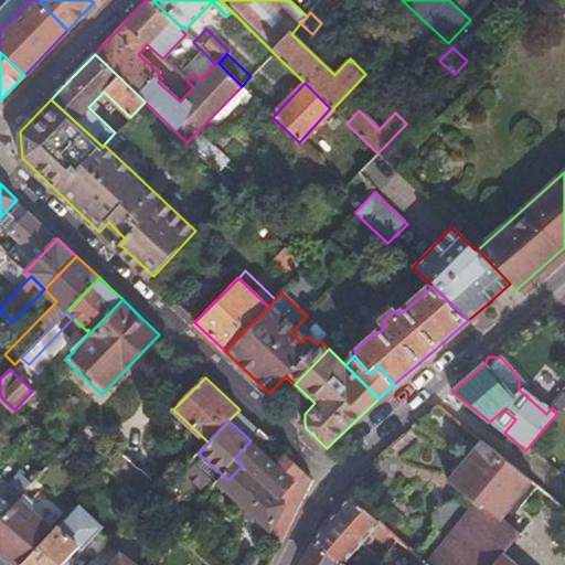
[(266,434),(260,429),(251,440),(235,458),(243,465),(277,497),(294,480),(304,470),(291,458),(281,469),(278,467),(256,445),(266,434)]
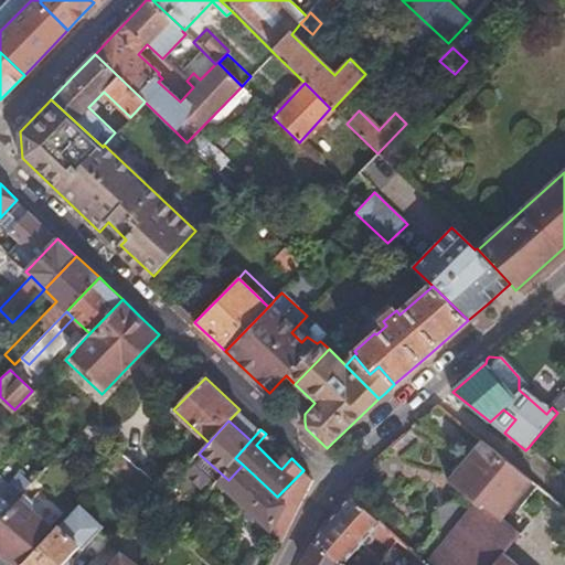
[(502,519),(510,508),(531,480),(481,440),(448,481),(475,502),(479,505),(481,503),(502,519)]
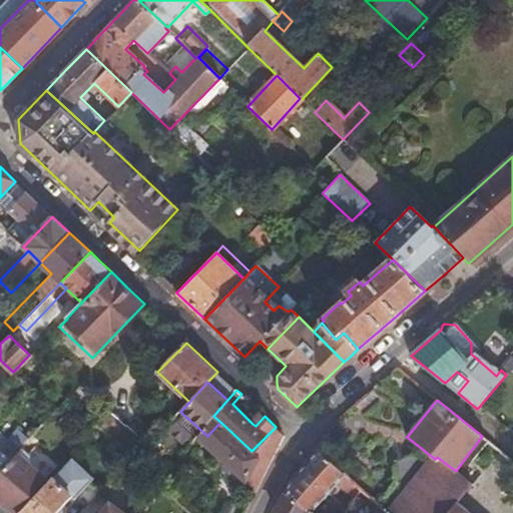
[(203,440),(257,490),(286,436),(276,427),(267,436),(251,451),(220,422),(207,436),(203,440)]
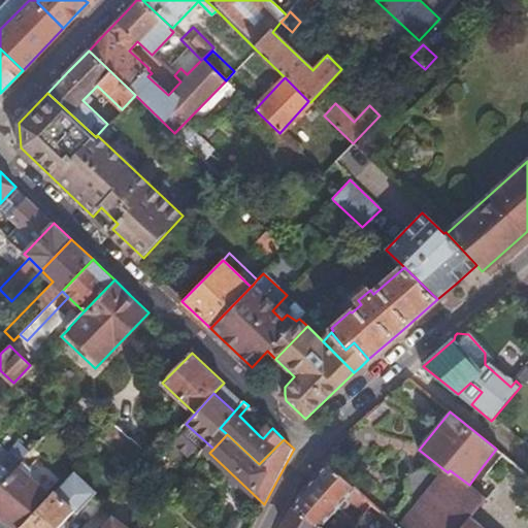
[(116,495),(136,472),(103,441),(95,450),(81,463),(116,495)]
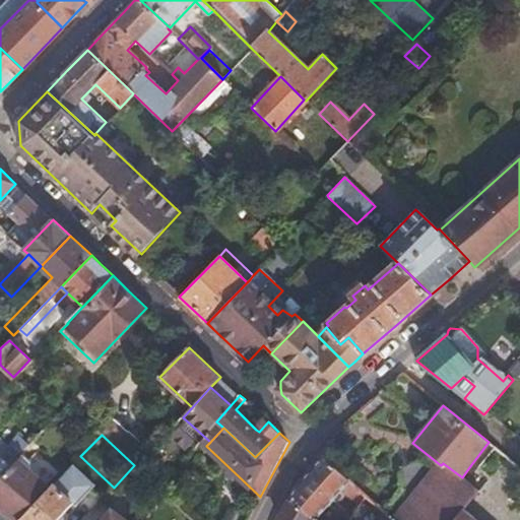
[(0,476),(22,454),(30,445),(20,436),(9,448),(0,439),(0,476)]
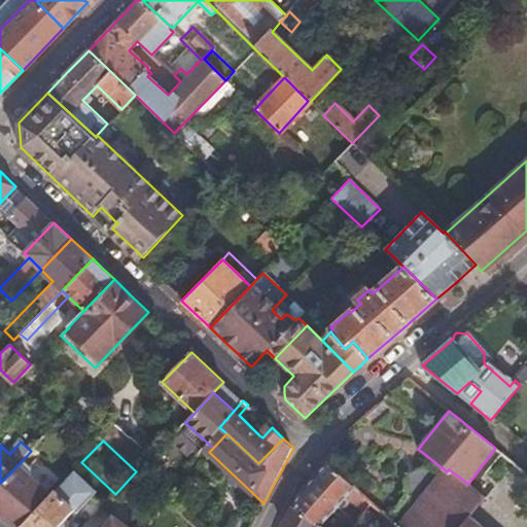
[(23,460),(0,483),(0,513),(5,517),(8,519),(19,526),(21,526),(50,496),(32,479),(32,468),(23,460)]
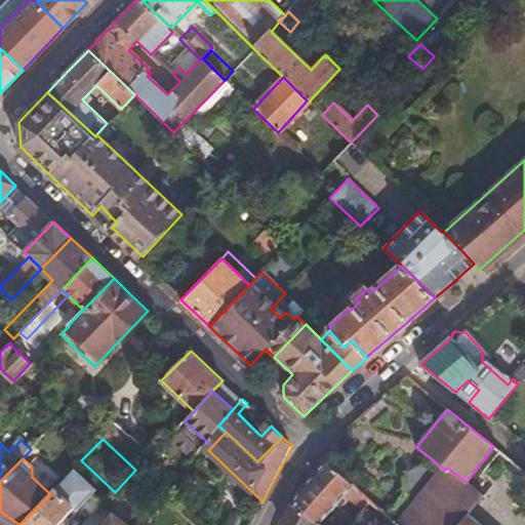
[(299,491),(293,503),(318,522),(320,524),(349,494),(366,511),(373,502),(323,458),(321,460),(324,462),(307,482),(299,491)]
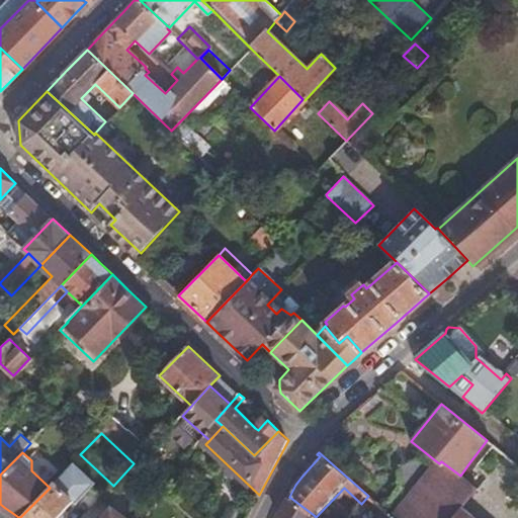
[(435,460),(432,464),(429,469),(432,472),(439,463),(435,460)]
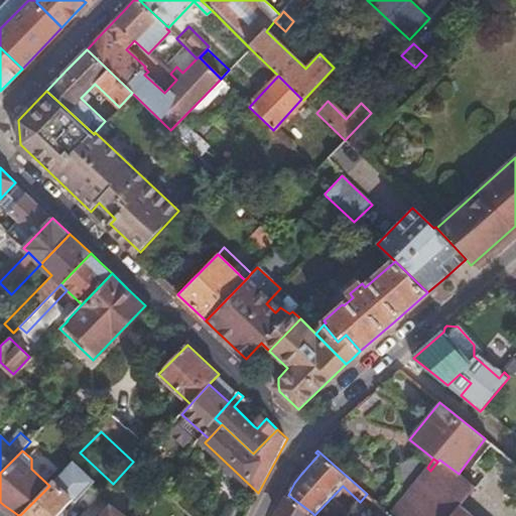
[(472,515),(461,505),(475,487),(459,474),(439,460),(437,462),(430,471),(396,515),(472,515)]
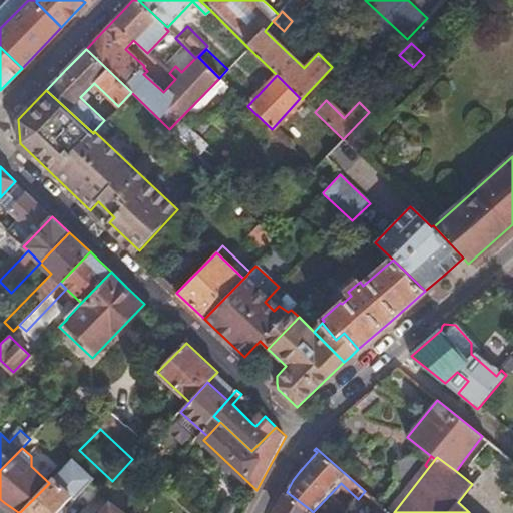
[(20,512),(55,512),(73,494),(54,477),(49,483),(20,512)]
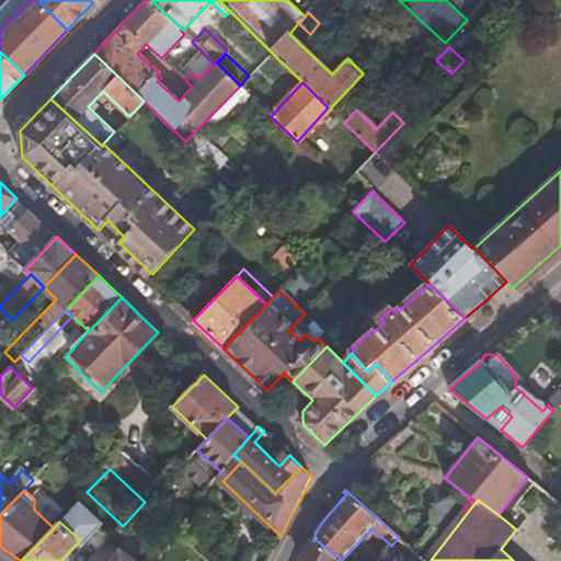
[(343,560),(342,560),(340,558),(313,538),(301,560),(300,560),(343,560)]
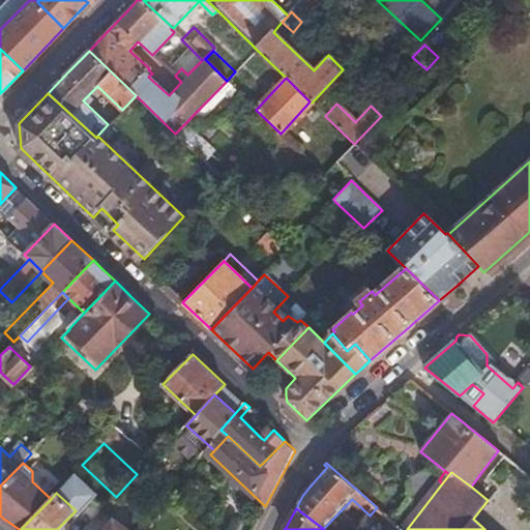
[(105,529),(129,529),(115,519),(105,529)]
